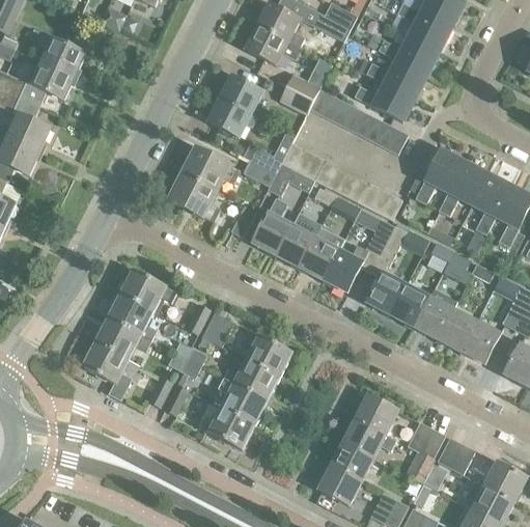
[(4,0),(0,10),(0,30),(8,34),(24,0),(4,0)]
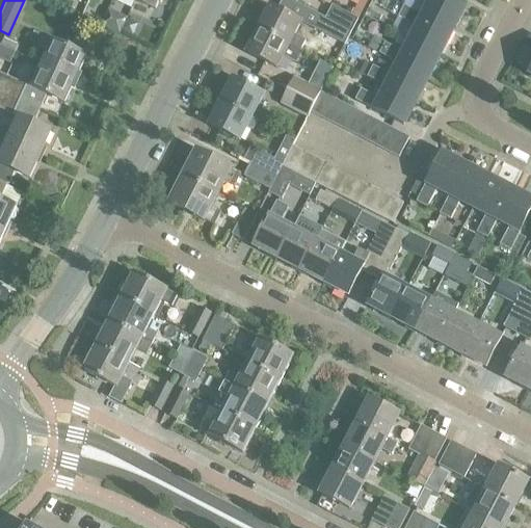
[(426,0),(428,1),(423,12),(451,27),(463,3),(457,0),(426,0)]
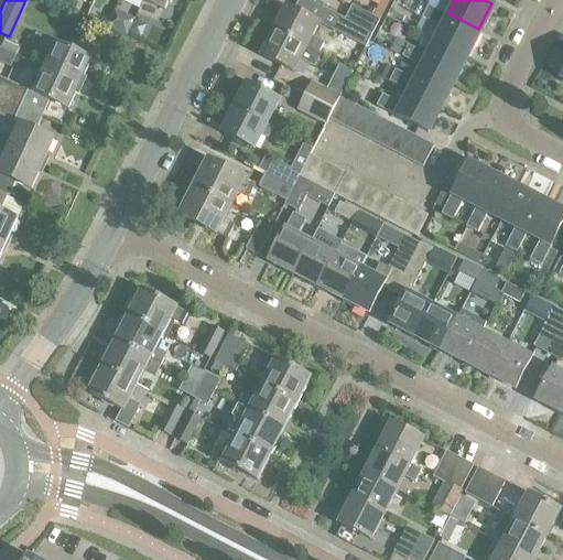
[(285,2),(273,28),(318,50),(323,40),(311,33),(317,20),(317,19),(285,2)]
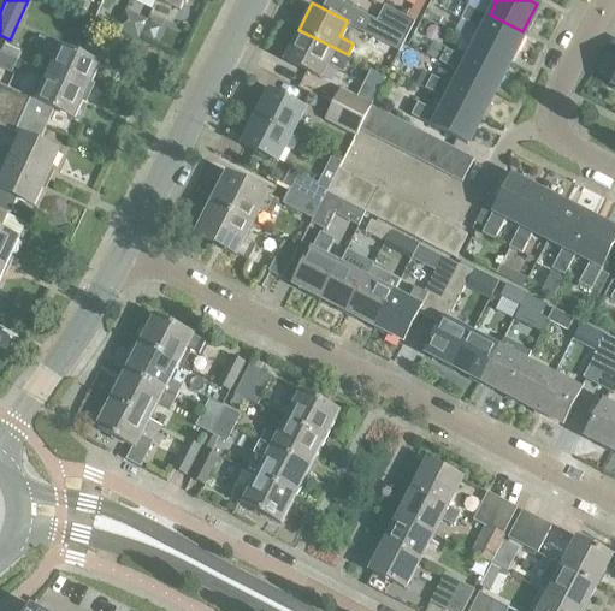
[(383,3),(376,17),(407,33),(414,18),(383,3)]
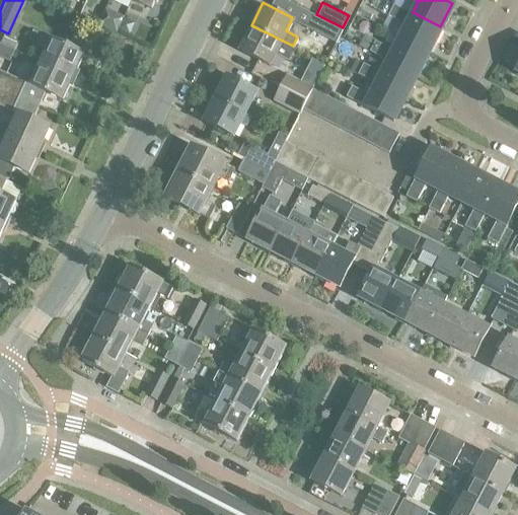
[(393,2),(387,13),(407,23),(400,34),(428,50),(440,26),(413,12),(393,2)]
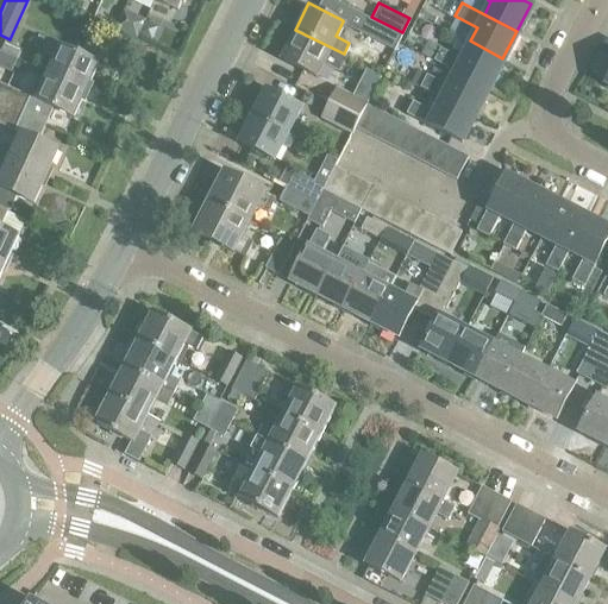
[(124,7),(116,26),(137,36),(145,17),(124,7)]
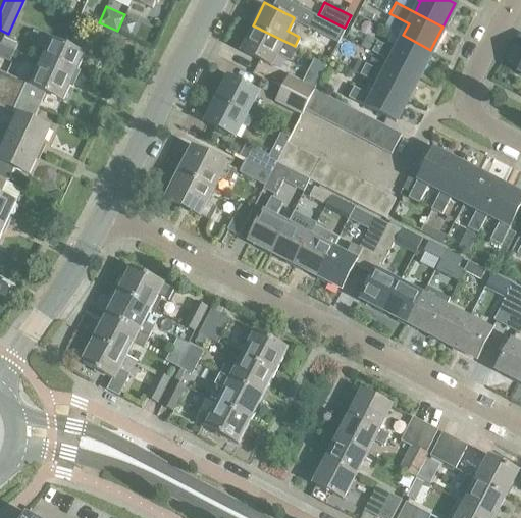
[(345,28),(318,14),(312,28),(337,41),(345,28)]
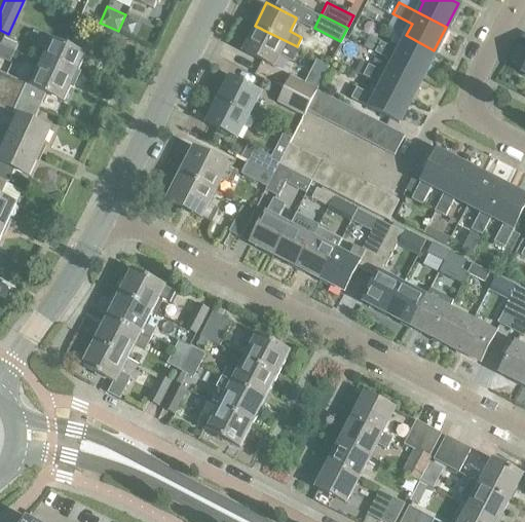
[(297,46),(255,26),(244,47),(273,63),(278,51),(291,59),(297,46)]
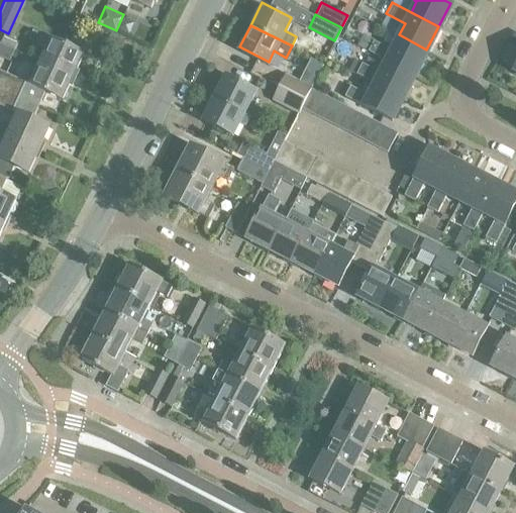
[(44,46),(38,60),(72,75),(83,52),(81,50),(86,41),(66,32),(62,41),(49,36),(43,34),(39,44),(44,46)]
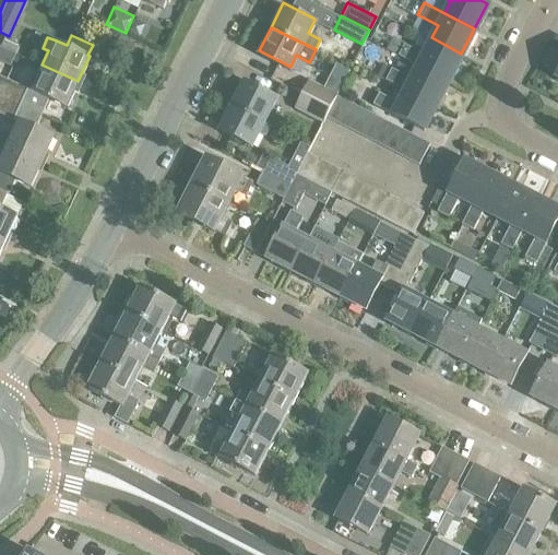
[(392,35),(387,47),(396,51),(399,52),(404,42),(404,40),(402,39),(392,35)]
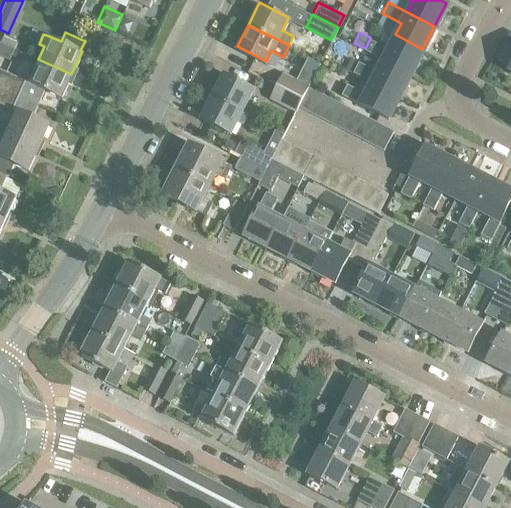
[(4,34),(0,41),(14,48),(18,40),(4,34)]
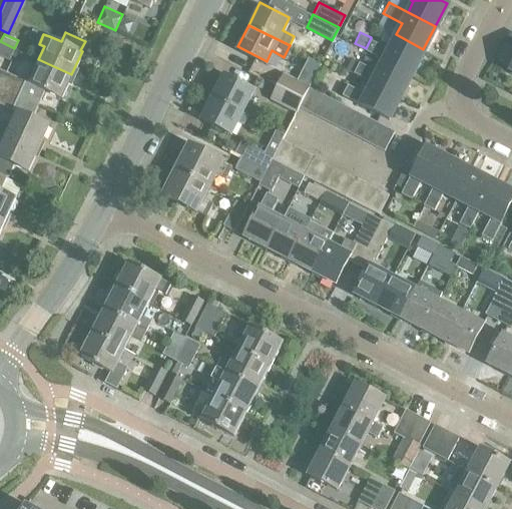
[(396,34),(390,46),(371,37),(371,38),(366,48),(384,57),(412,71),(423,49),(396,34)]
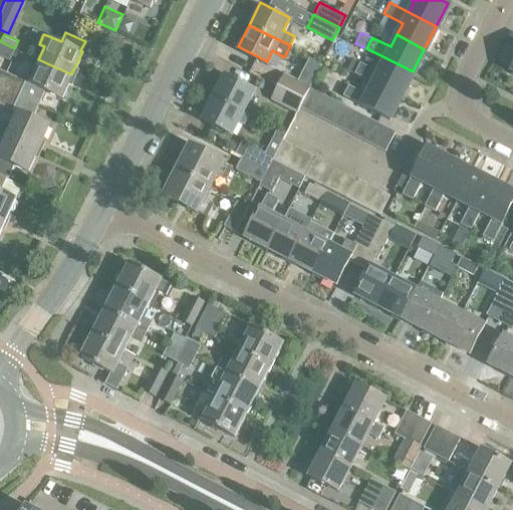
[(0,41),(0,54),(9,58),(14,48),(0,41)]
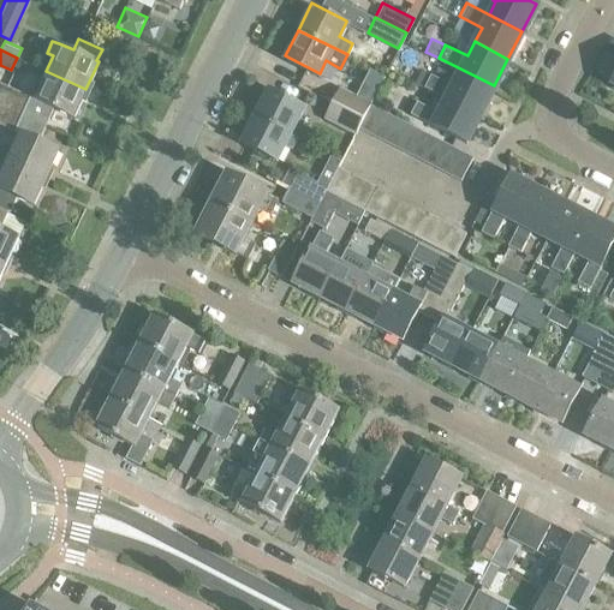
[(431,73),(425,85),(446,96),(480,113),(494,85),(460,69),(453,83),(453,84),(431,73)]
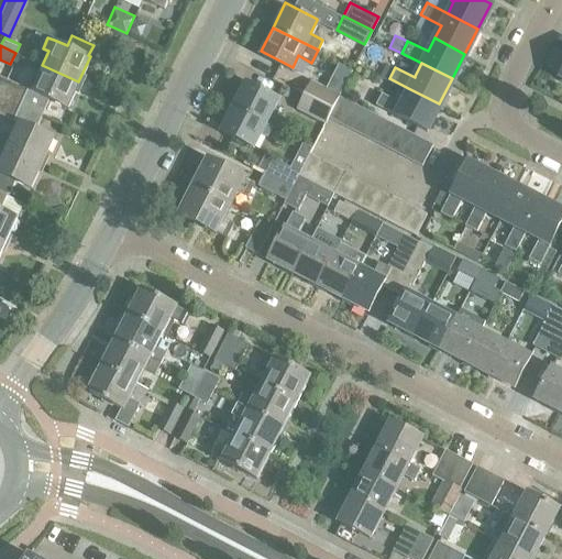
[(42,65),(31,89),(0,74),(0,92),(42,112),(50,97),(67,106),(78,81),(42,65)]
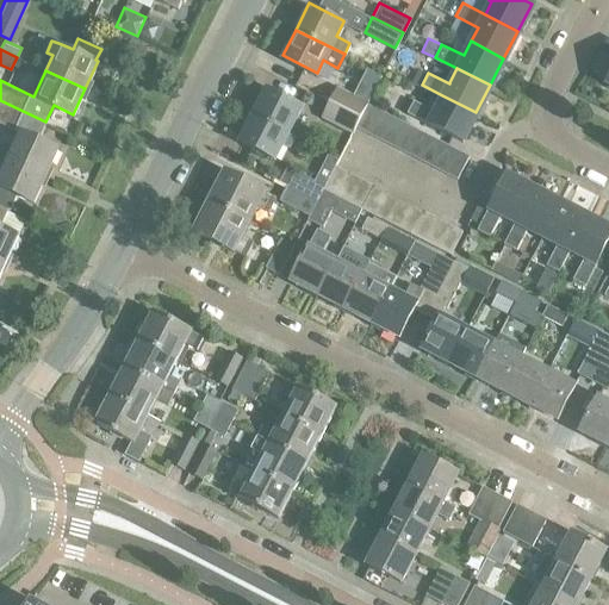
[(360,116),(368,100),(336,85),(329,99),(360,116)]
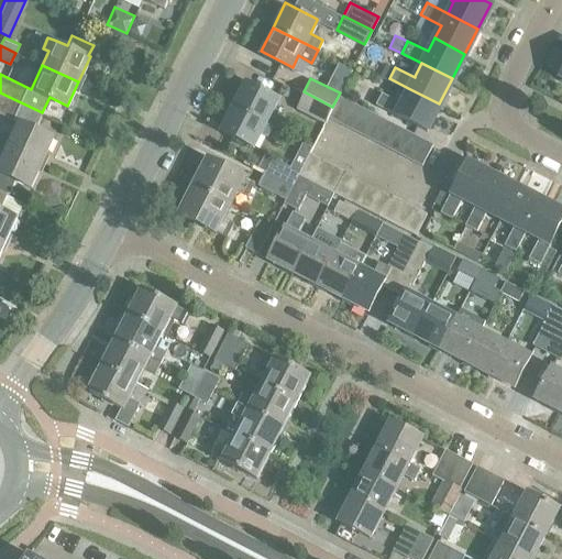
[(246,79),(233,105),(265,120),(277,96),(246,79)]
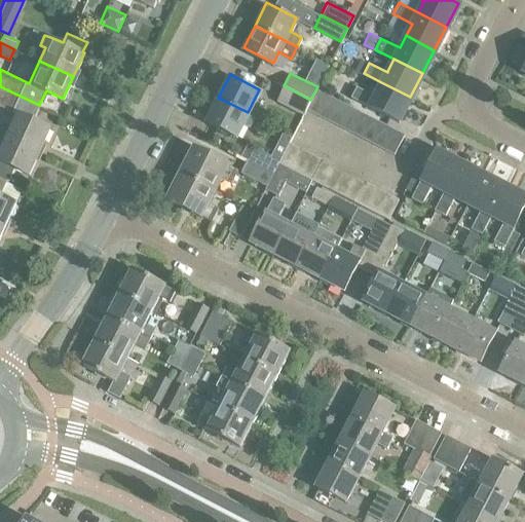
[(381,82),(376,94),(360,85),(353,97),(370,105),(398,120),(410,97),(381,82)]
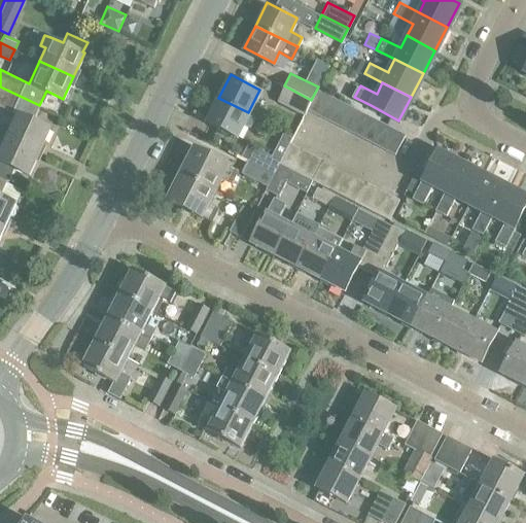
[(311,100),(284,85),(277,100),(304,114),(307,108),(311,100)]
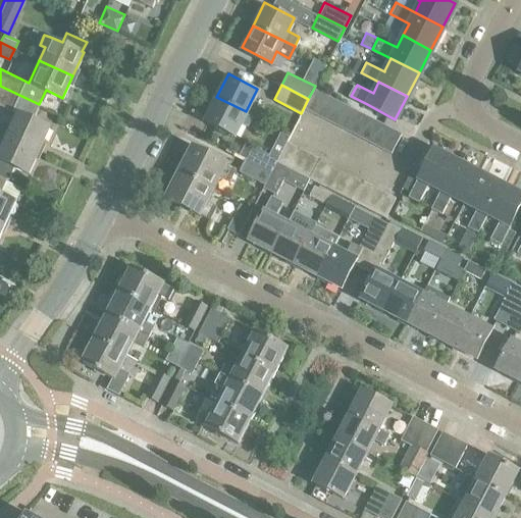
[(0,104),(15,111),(15,112),(5,135),(39,150),(43,142),(50,126),(33,118),(39,104),(0,86),(0,104)]
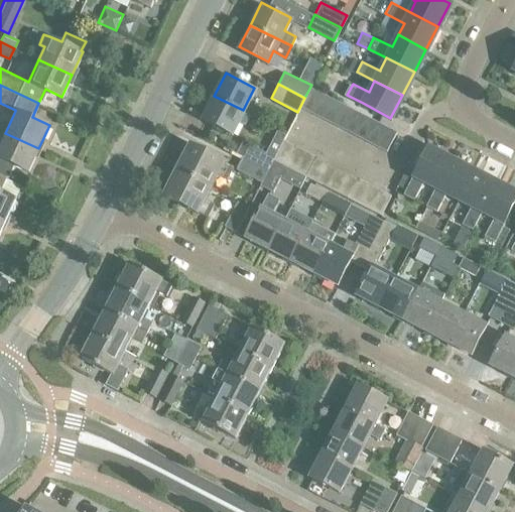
[(311,85),(304,98),(300,106),(310,111),(320,91),(311,85)]
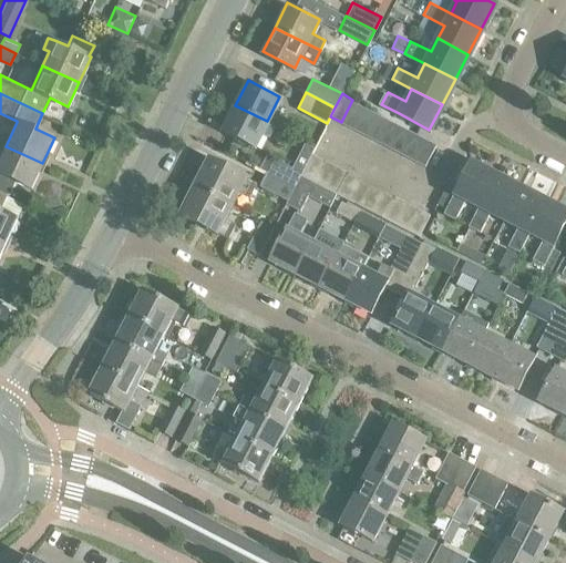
[(352,100),(341,122),(353,128),(364,105),(352,100)]
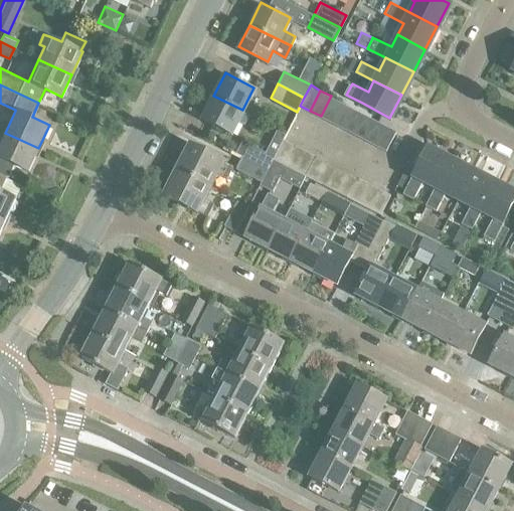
[(242,110),(213,96),(202,117),(231,132),(237,120),(244,123),(249,114),(242,110)]
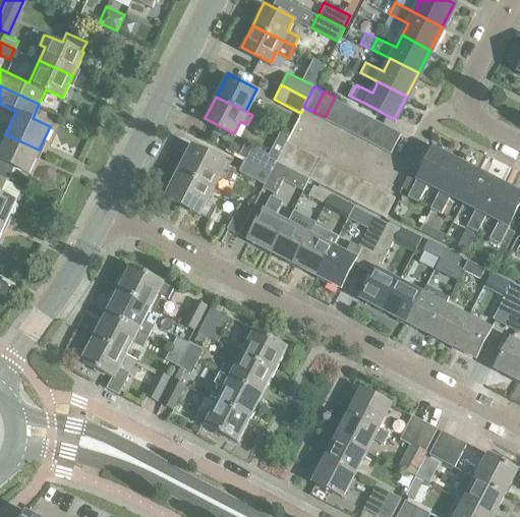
[(346,103),(335,97),(325,117),(335,123),(346,103)]
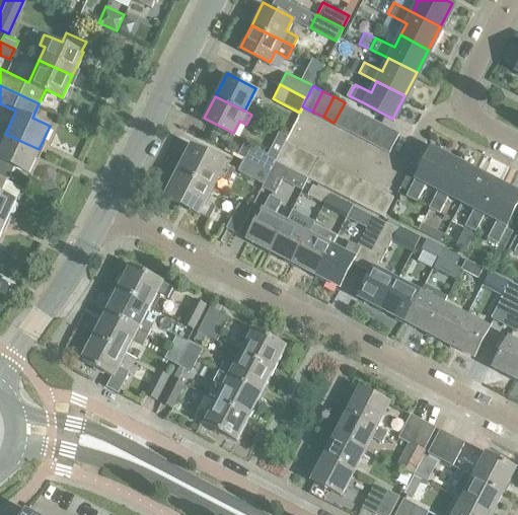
[(355,108),(345,102),(334,123),(345,128),(355,108)]
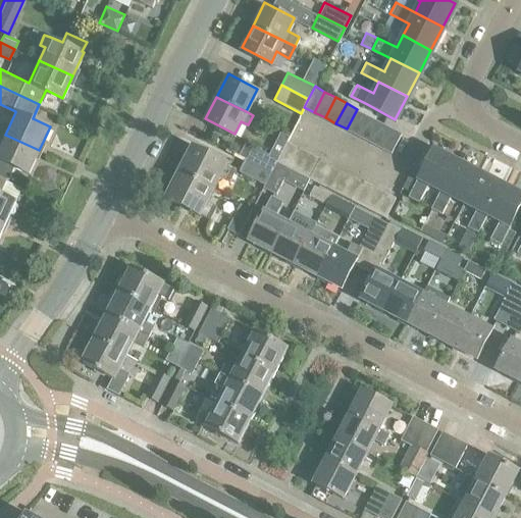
[(368,114),(357,109),(347,128),(358,135),(368,114)]
